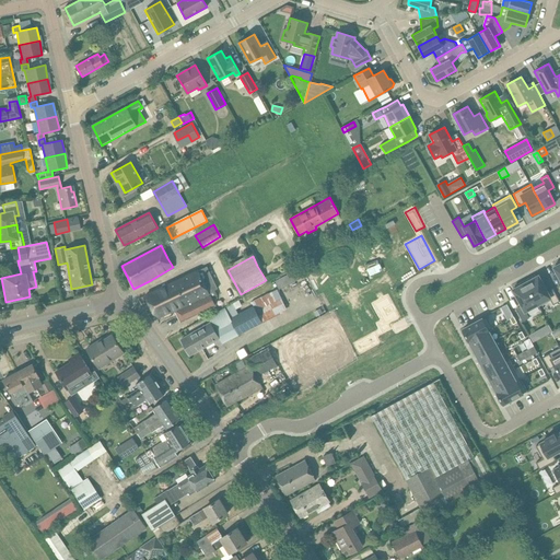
[(214,305),(209,293),(218,289),(207,267),(146,295),(156,318),(177,308),(183,321),(214,305)]
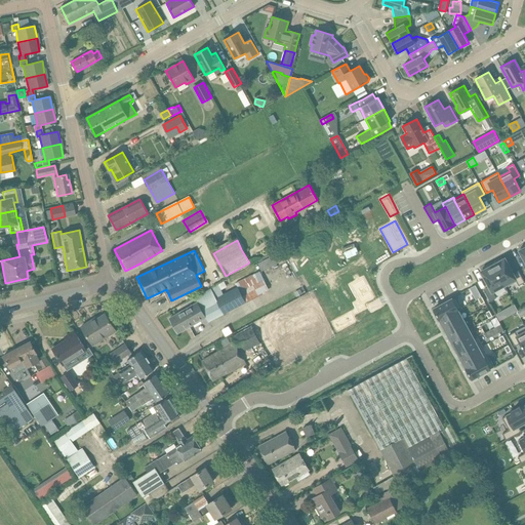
[(282,251),(258,264),(261,271),(286,258),(282,251)]
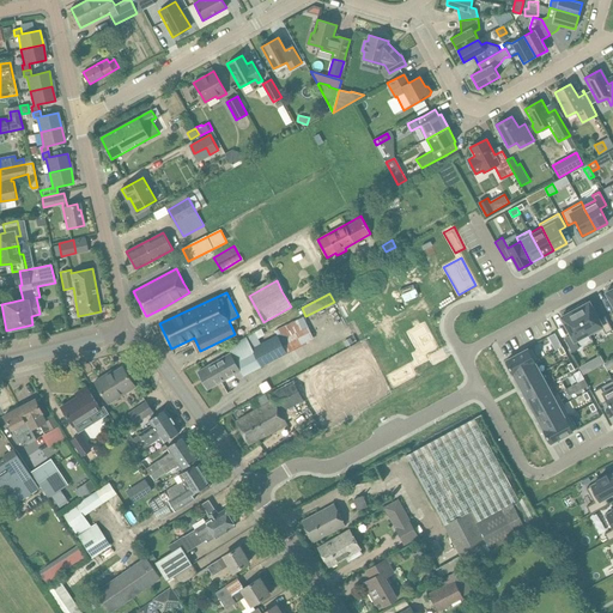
[(588,333),(588,334),(589,337),(602,328),(606,334),(612,329),(606,316),(599,320),(589,302),(587,303),(586,301),(575,308),(588,333)]
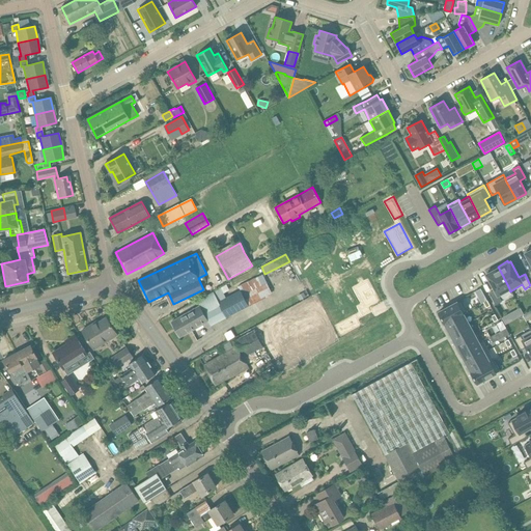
[(499,295),(509,289),(509,288),(498,267),(487,272),(488,274),(486,275),(495,290),(490,294),(496,305),(502,302),(499,295)]
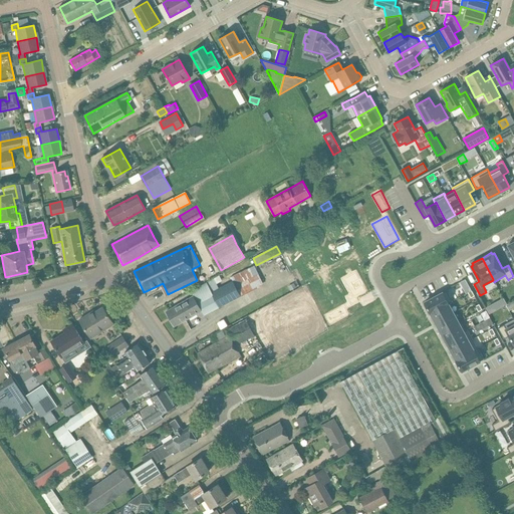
[(232,281),(219,288),(217,284),(222,280),(219,275),(209,281),(205,283),(191,291),(193,296),(166,312),(174,326),(201,311),(204,315),(243,295),(264,285),(258,274),(254,265),(231,277),(232,281)]
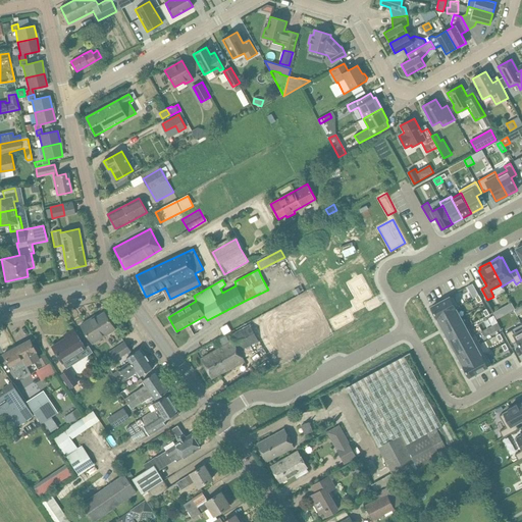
[(363,278),(350,285),(358,301),(354,303),(358,310),(365,307),(363,302),(373,297),(369,290),(370,290),(367,284),(363,278)]
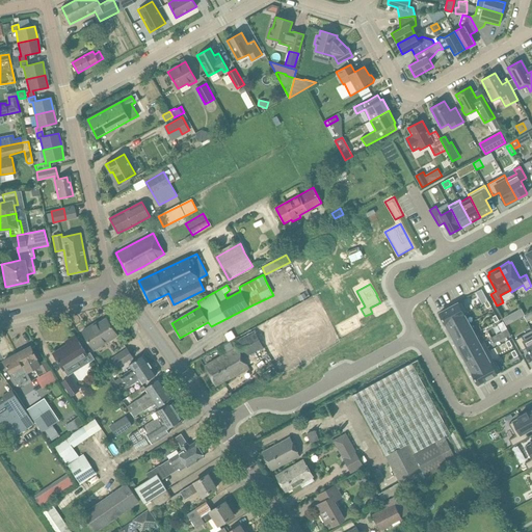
[(481,289),(476,292),(482,303),(484,302),(487,300),(485,295),(481,289)]
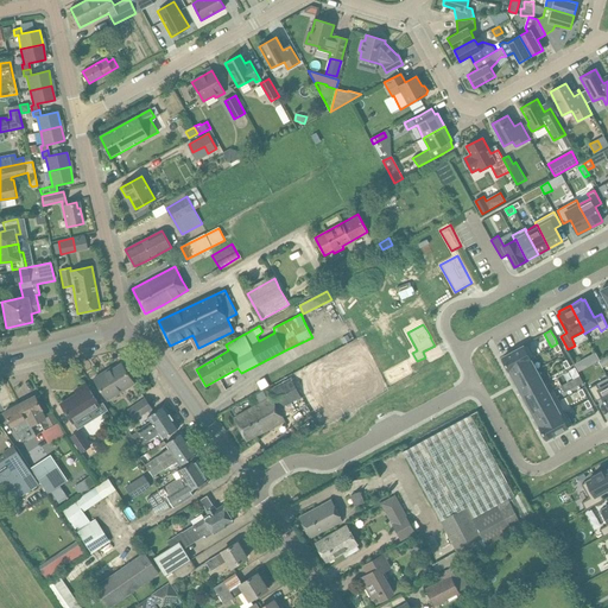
[(530,359),(530,360),(536,356),(529,343),(502,358),(510,371),(530,359)]
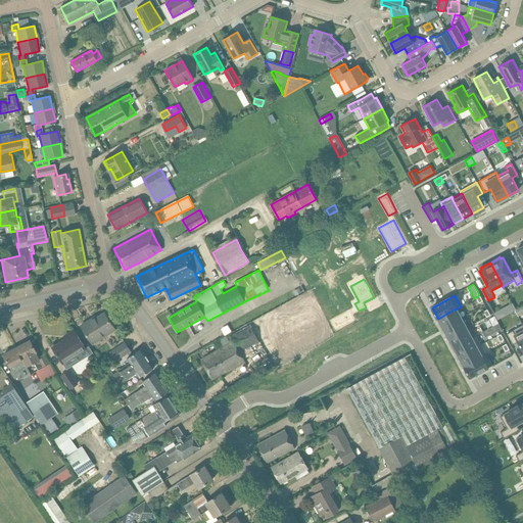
[(284,319),(304,311),(300,300),(280,308),(284,319)]
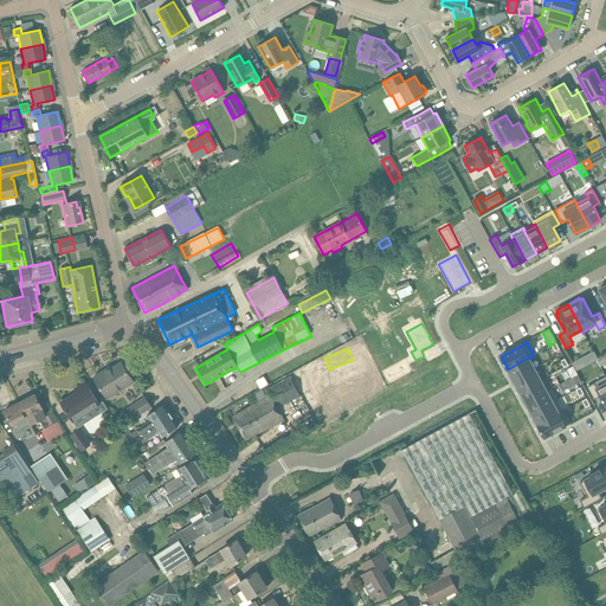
[(514,380),(534,369),(528,359),(528,358),(508,369),(514,380)]
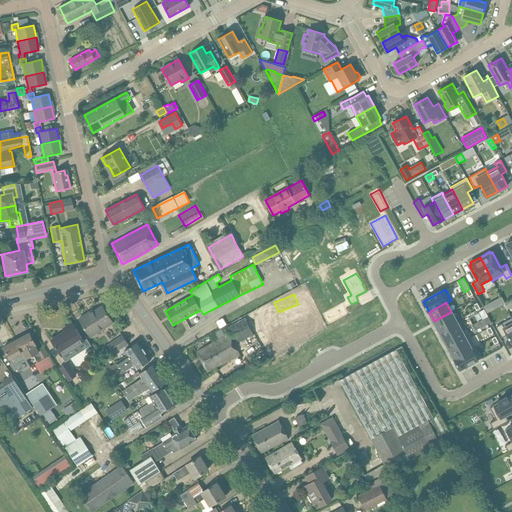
[(490,303),(484,306),(488,312),(493,309),(490,303)]
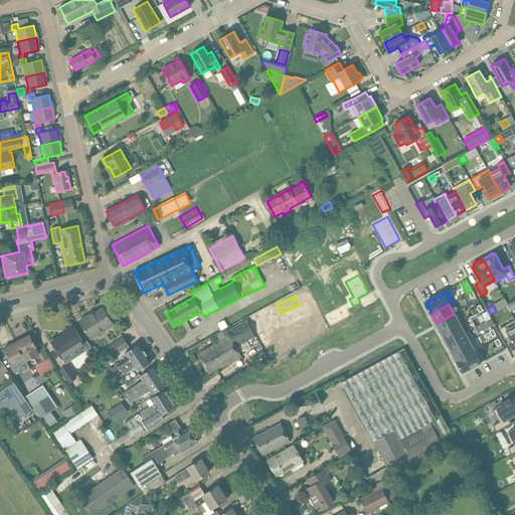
[(347,307),(327,318),(332,326),(351,316),(347,307)]
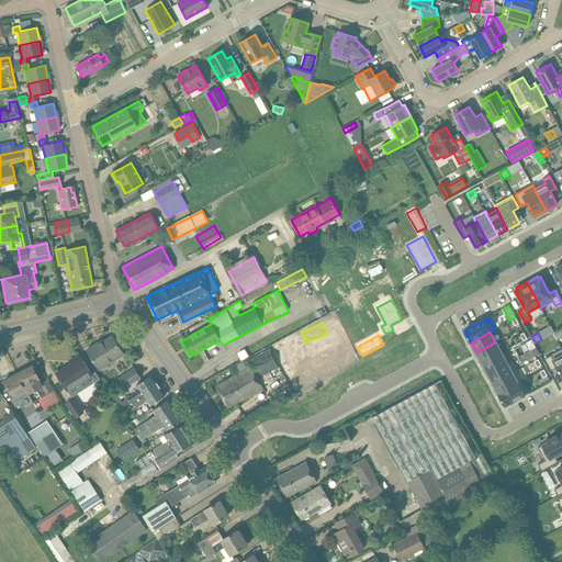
[(99,368),(113,358),(122,352),(124,355),(113,336),(99,345),(98,343),(87,350),(99,368)]
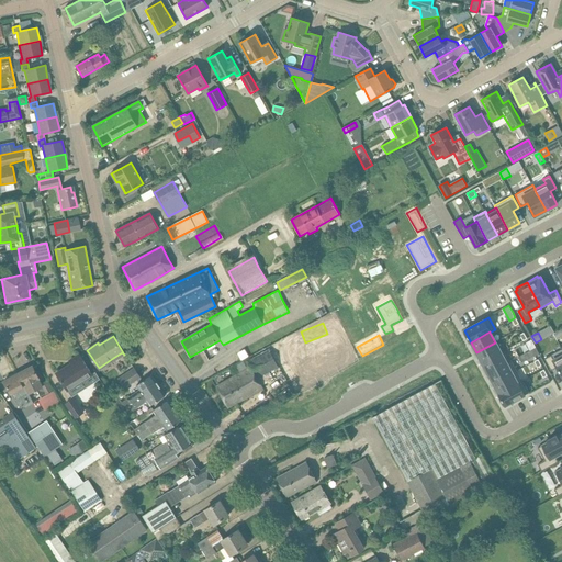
[(339,339),(319,349),(330,369),(349,358),(339,339)]
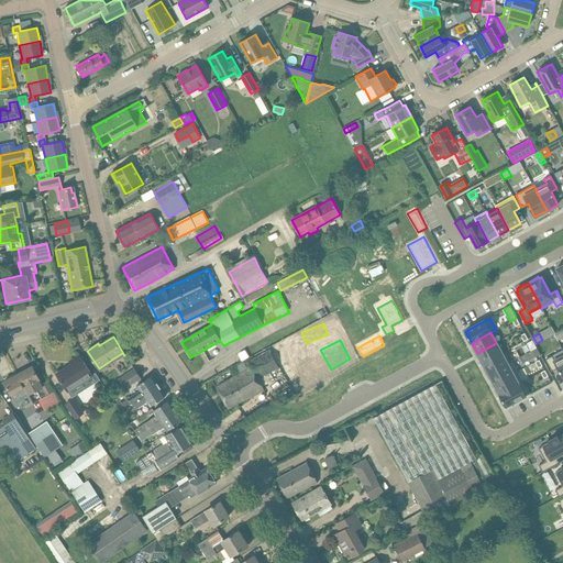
[(306,361),(289,370),(298,385),(318,374),(316,370),(322,365),(309,342),(299,348),(306,361)]
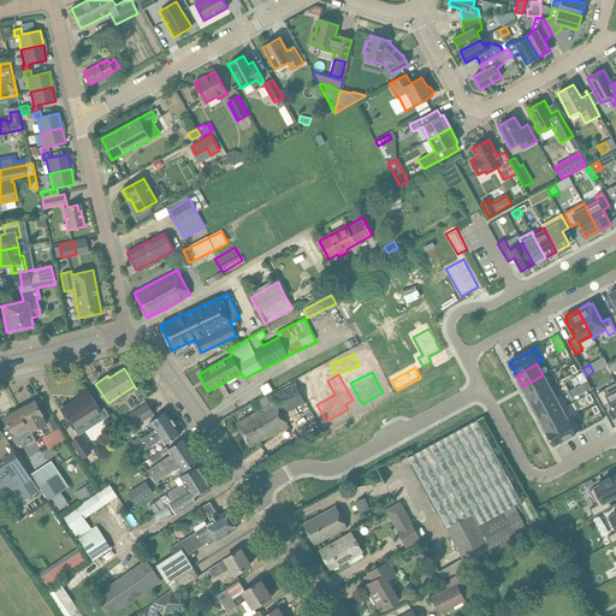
[(549,386),(543,375),(522,386),(528,398),(549,386)]
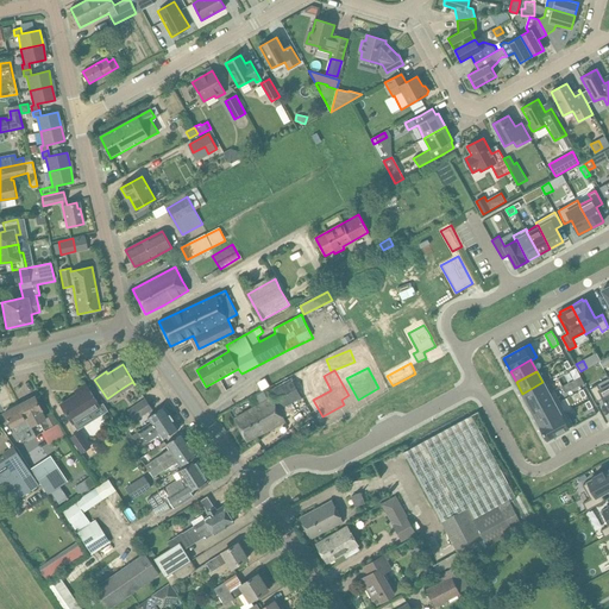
[(248,441),(257,435),(284,421),(278,409),(307,394),(297,376),(269,391),(272,399),(234,419),(248,441)]
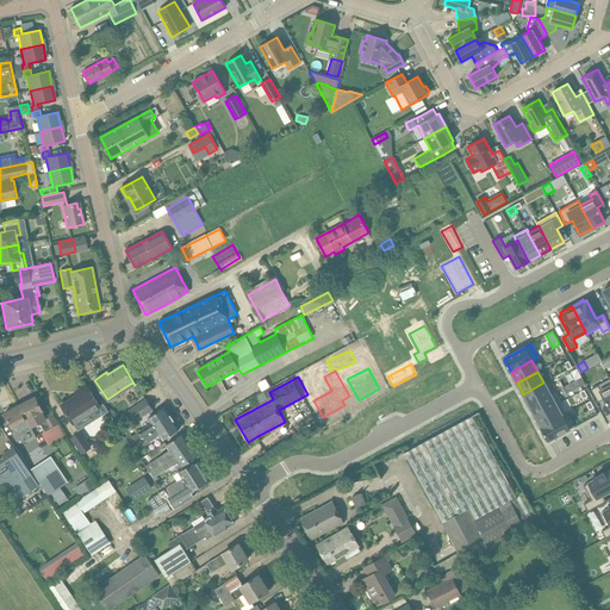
[(549,394),(543,383),(523,394),(529,405),(549,394)]
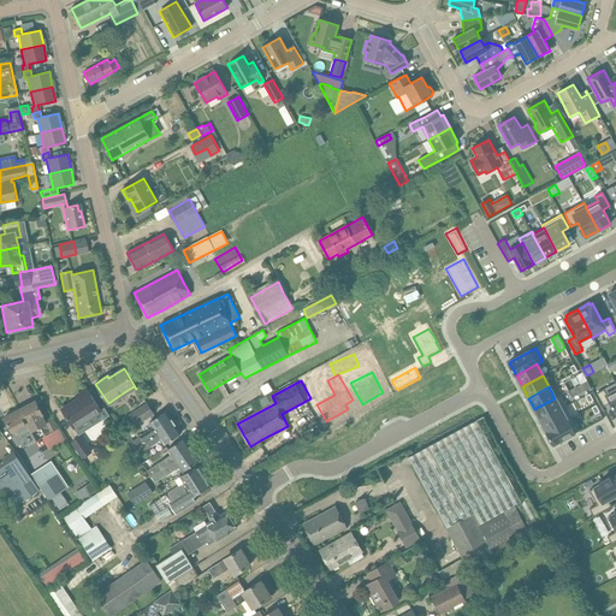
[(73,428),(92,418),(101,410),(87,389),(76,396),(78,398),(61,409),(73,428)]
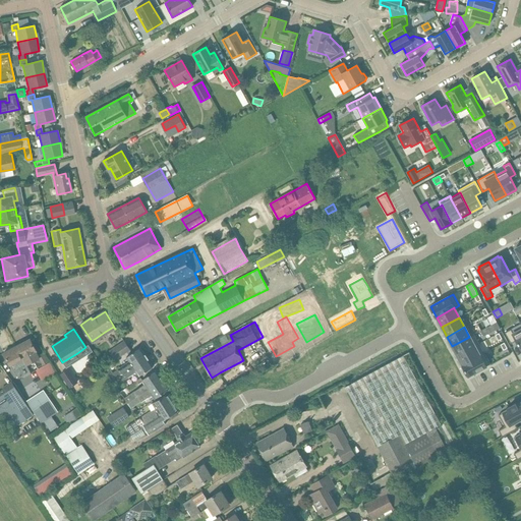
[(511,329),(505,333),(511,344),(516,341),(520,349),(520,329),(513,334),(511,329)]
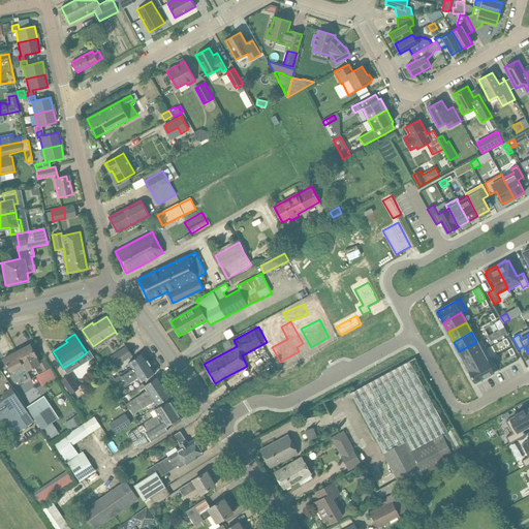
[(480,339),(478,340),(479,340),(476,342),(459,351),(464,362),(487,349),(480,339)]
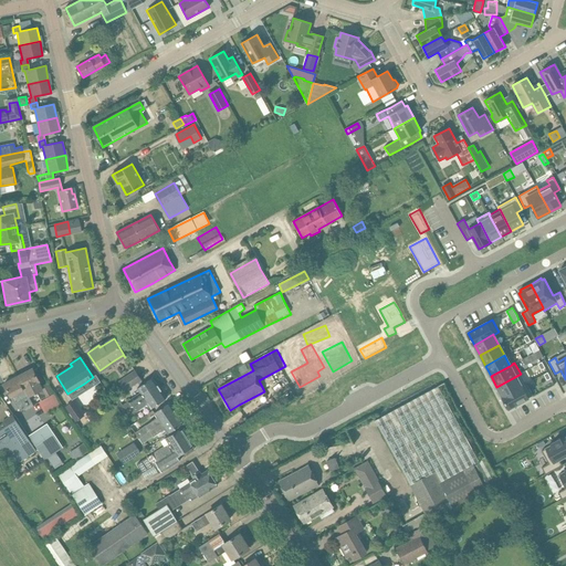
[(18,376),(29,396),(42,389),(46,397),(52,394),(48,384),(42,387),(32,368),(18,376)]
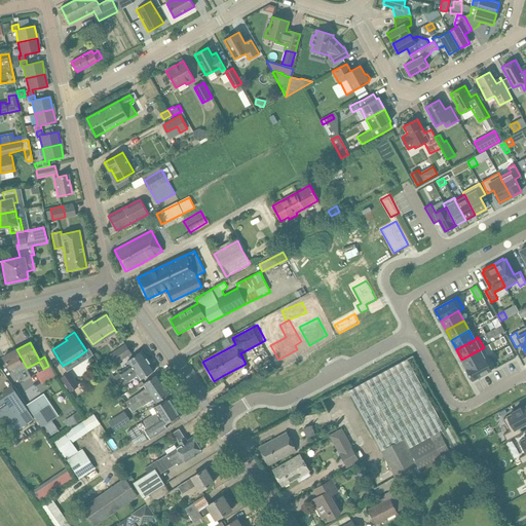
[(132,353),(132,352),(125,345),(111,354),(116,363),(132,353)]
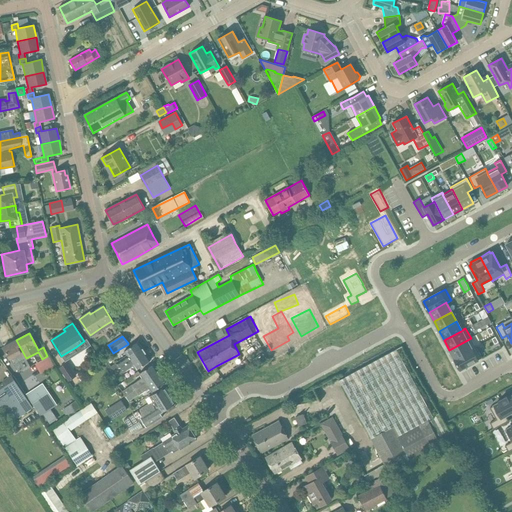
[(476,347),(471,338),(449,350),(454,359),(476,347)]
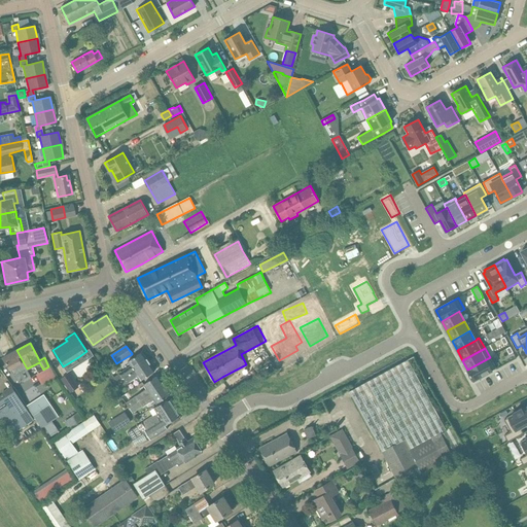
[(20,373),(27,369),(16,350),(4,356),(16,381),(23,378),(20,373)]
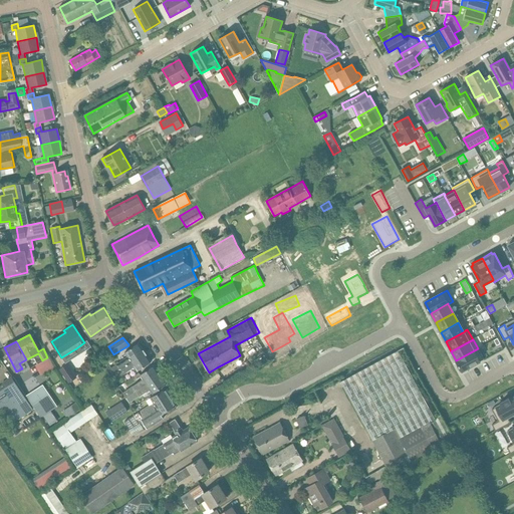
[(108,370),(110,374),(145,351),(139,343),(124,352),(127,356),(108,370)]
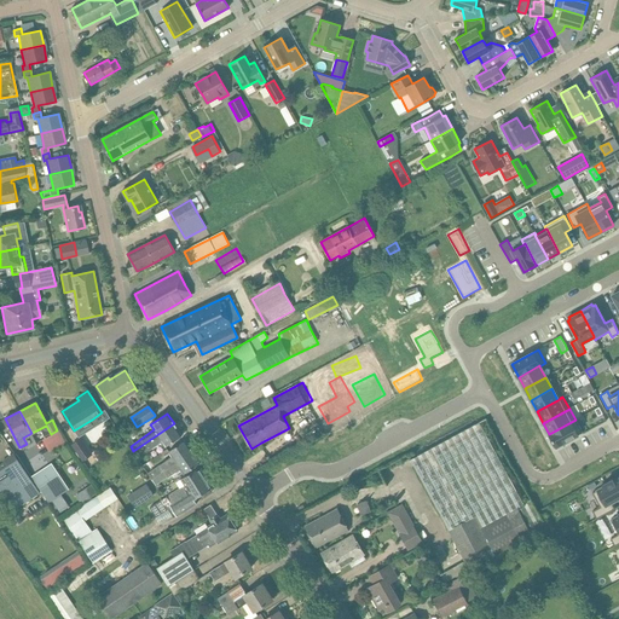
[(576,420),(549,434),(556,447),(583,433),(576,420)]
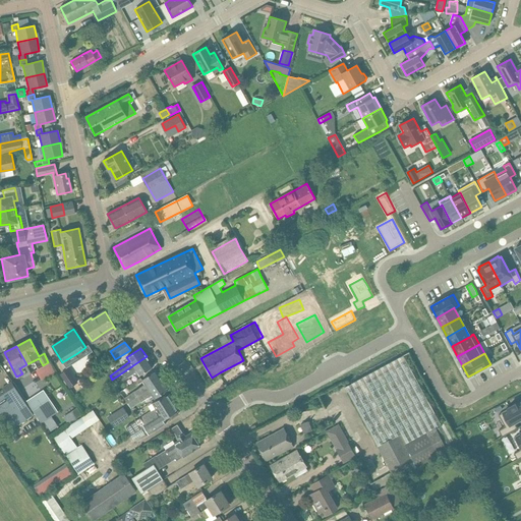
[(154,366),(147,356),(112,380),(118,388),(120,387),(119,384),(136,371),(139,377),(154,366)]
